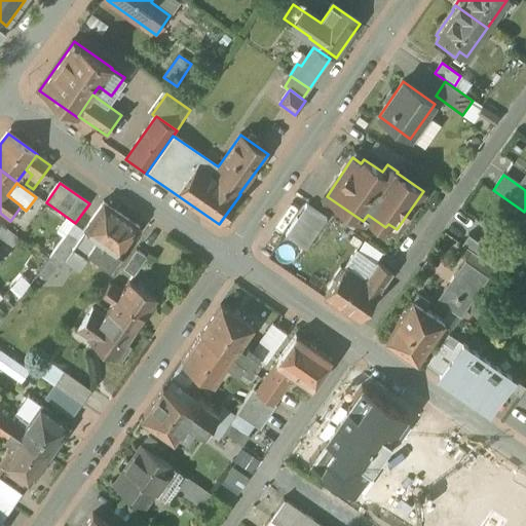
[(140,227),(104,202),(84,230),(79,238),(72,248),(75,250),(88,259),(91,255),(99,260),(111,268),(140,227)]
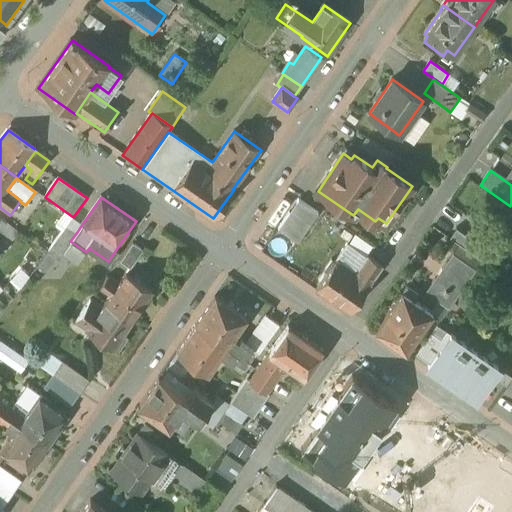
[(299,243),(320,212),(300,198),(278,229),(299,243)]
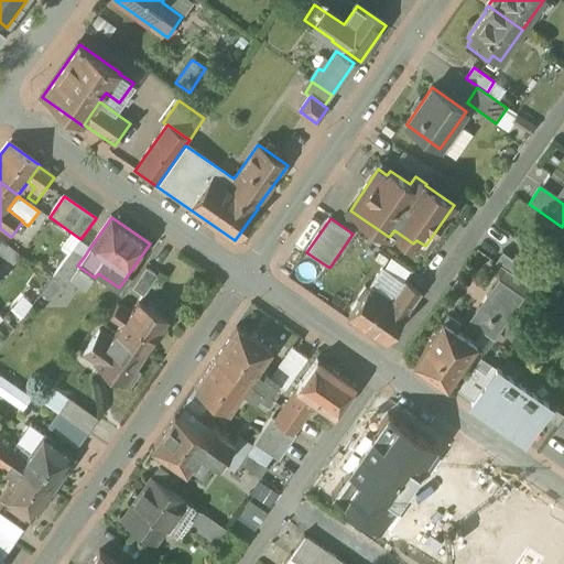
[(20,256),(1,243),(0,245),(0,256),(13,264),(20,256)]
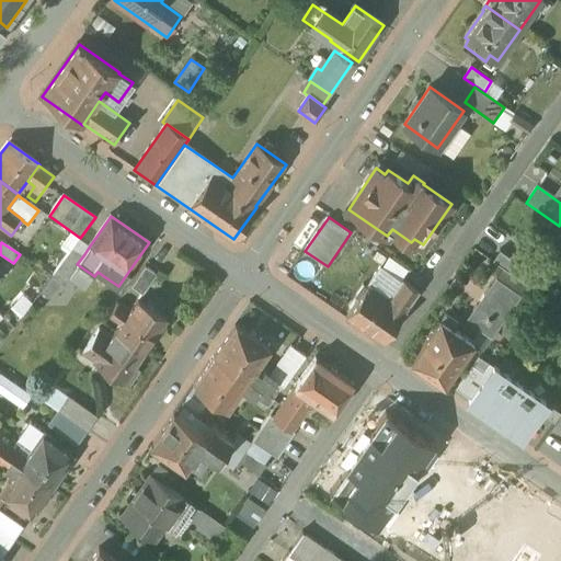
[(75,247),(53,276),(66,286),(80,266),(77,264),(84,254),(75,247)]
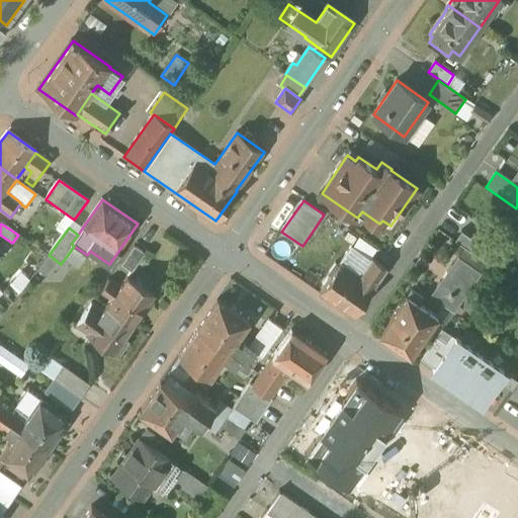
[(481,245),(461,232),(455,241),(475,255),(481,245)]
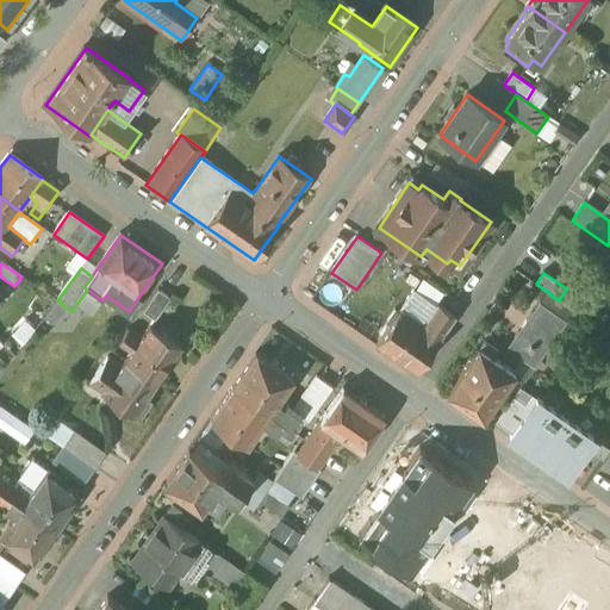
[(159,291),(142,312),(154,322),(170,299),(159,291)]
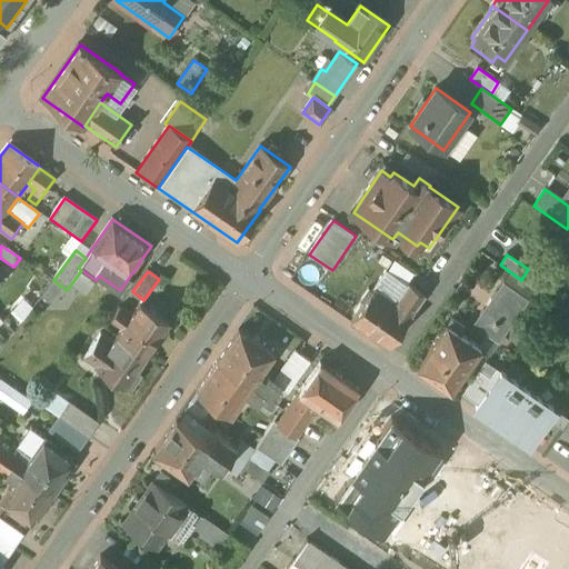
[(503,281),(473,325),(499,342),(529,299),(503,281)]
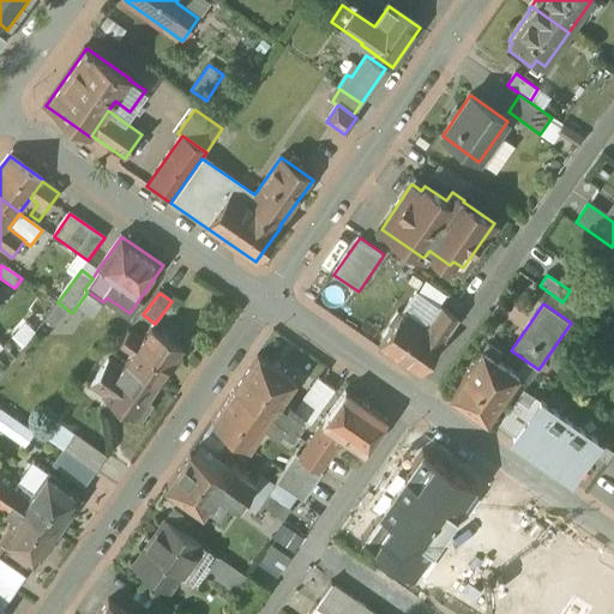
[(426,326),(403,311),(401,314),(397,312),(389,324),(392,326),(378,347),(419,375),(444,339),(458,318),(440,306),(426,326)]
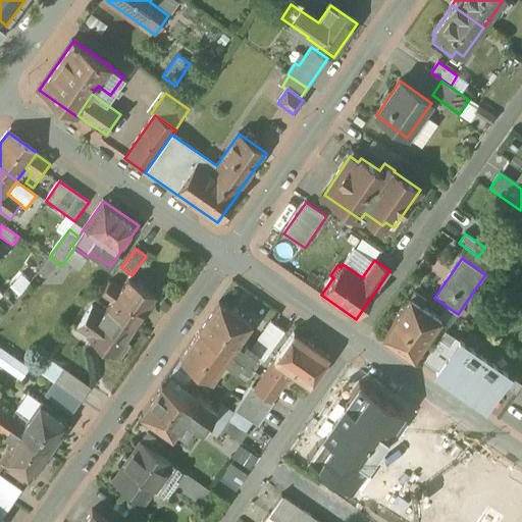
[(156,298),(127,278),(120,290),(111,301),(107,308),(136,327),(156,298)]
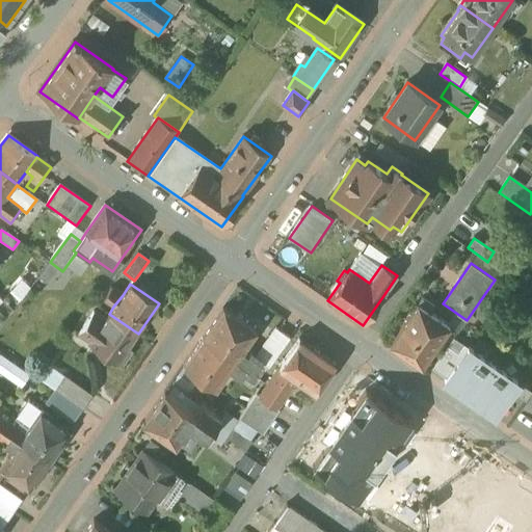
[(123,295),(111,287),(103,299),(113,307),(123,295)]
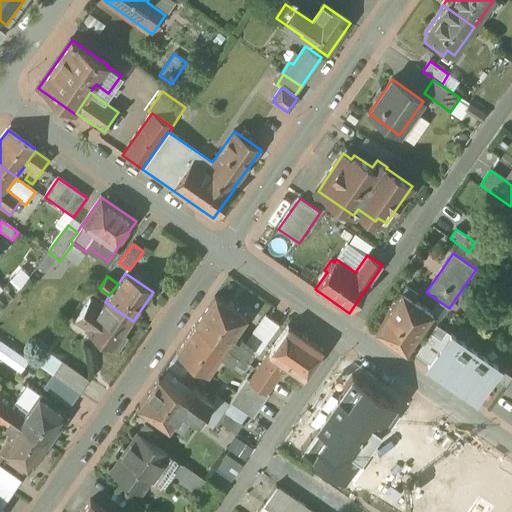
[(418,295),(407,287),(403,293),(414,301),(418,295)]
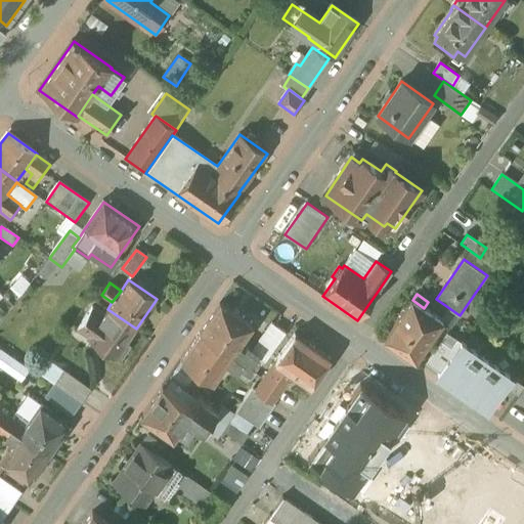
[(412,300),(411,299),(384,339),(415,360),(442,320),(424,308),(412,300)]
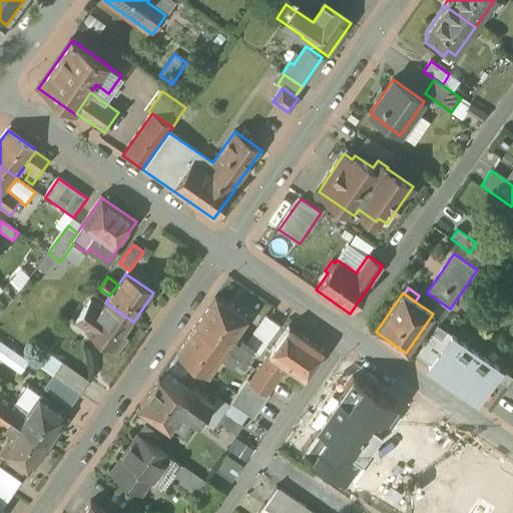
[(246,319),(215,297),(196,325),(226,347),(232,339),(246,319)]
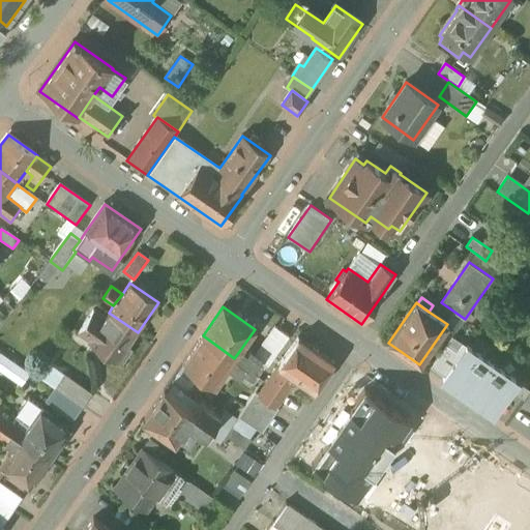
[(105,318),(93,311),(78,332),(88,341),(105,318)]
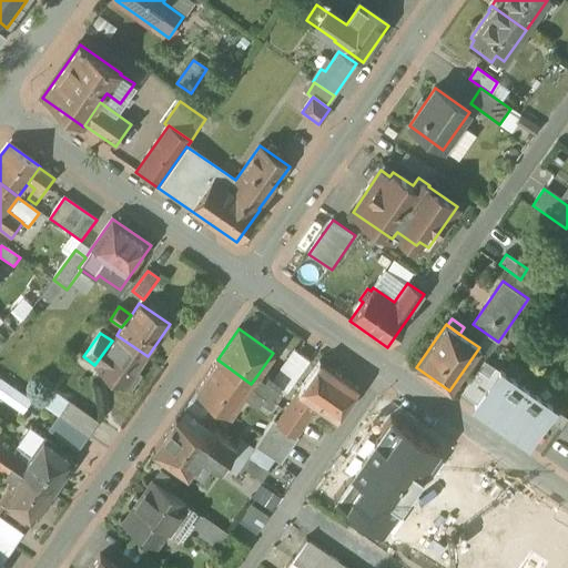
[(148,356),(117,335),(112,341),(94,365),(94,366),(125,387),(128,385),(132,388),(141,374),(137,372),(148,356)]
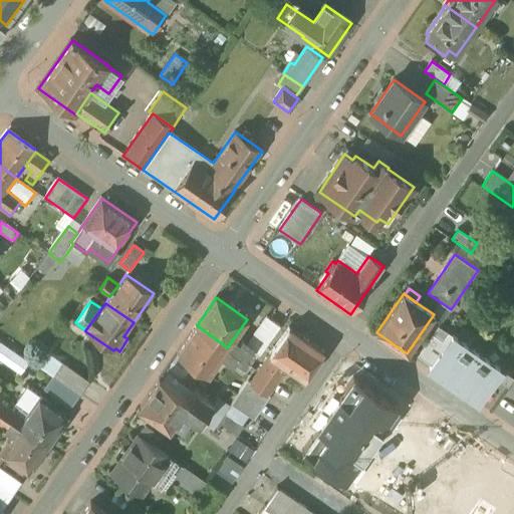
[(227,347),(197,325),(178,353),(208,374),(222,354),(234,362),(239,355),(227,347)]
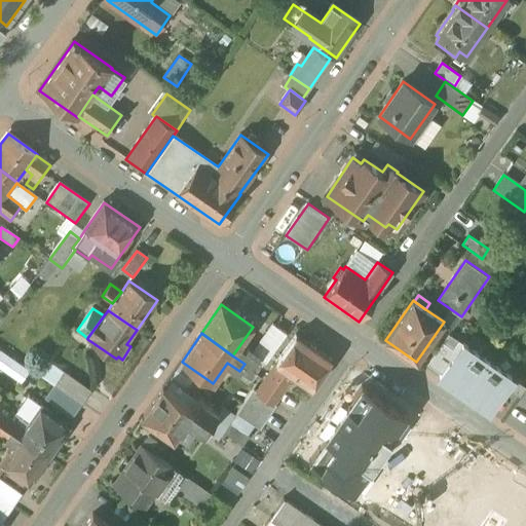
[(459,341),(449,334),(443,343),(453,350),(459,341)]
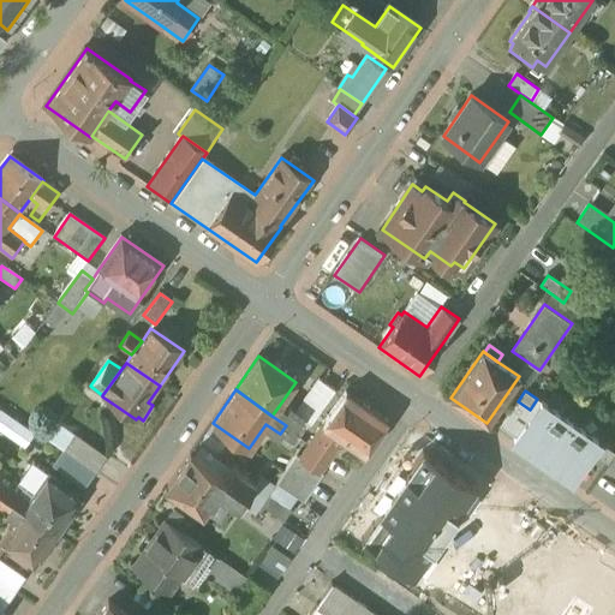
[(388,422),(346,393),(323,425),(342,439),(365,454),(388,422)]
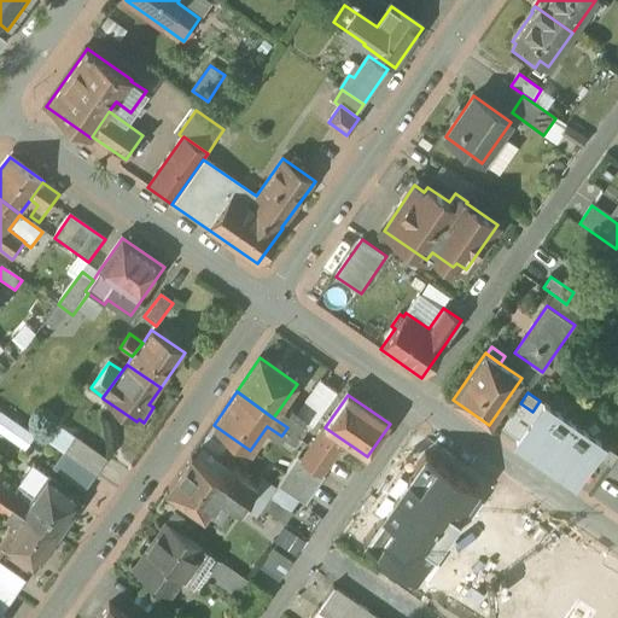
[(543,404),(516,444),(544,464),(572,424),(543,404)]
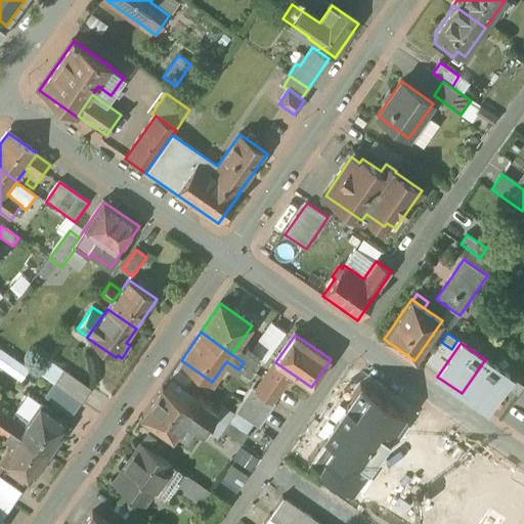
[(257,356),(246,348),(244,350),(237,346),(231,354),(244,362),(250,366),(257,356)]
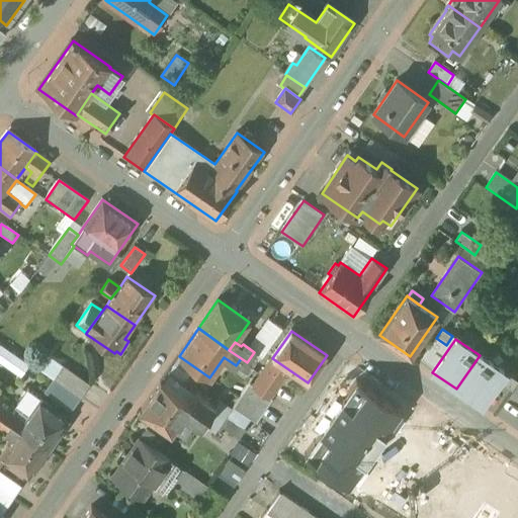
[(0,343),(0,362),(23,375),(31,361),(0,343)]
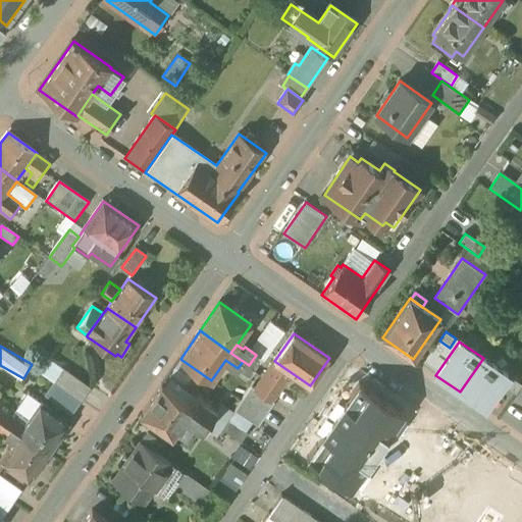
[(483,358),(460,392),(484,409),(508,375),(483,358)]
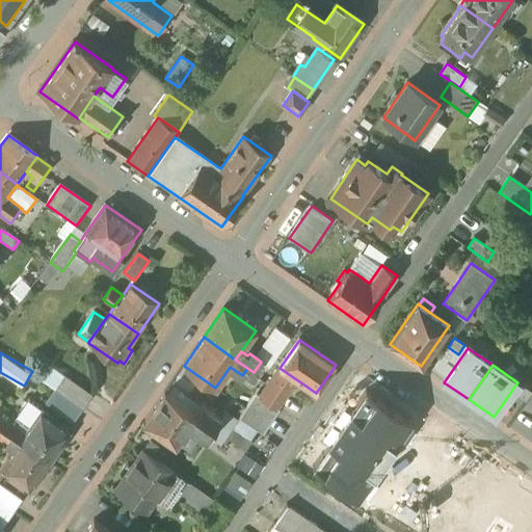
[(62,376),(52,368),(46,376),(57,383),(62,376)]
